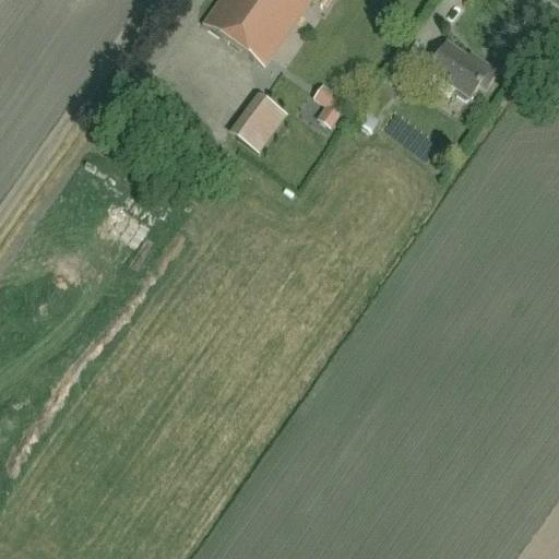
[(222,0),(203,27),(264,70),(312,1),(309,0),(222,0)]
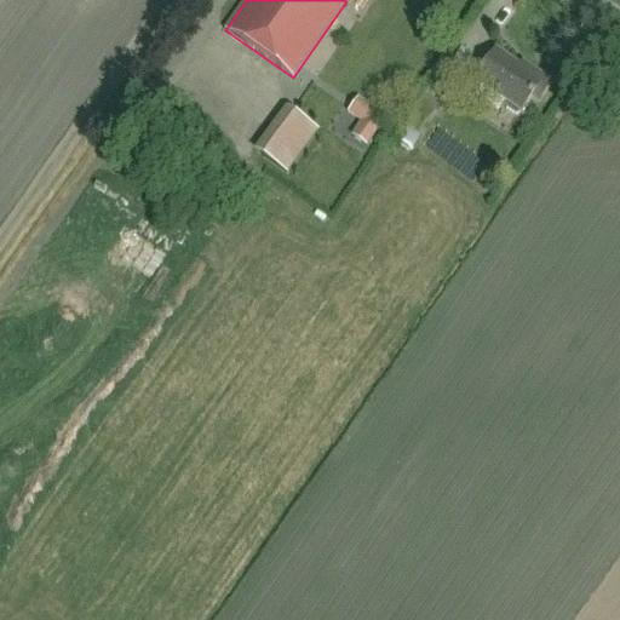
[(475,81),(506,103),(505,104),(506,110),(516,116),(520,116),(532,98),(539,103),(551,86),(532,72),(528,76),(495,53),(475,81)]
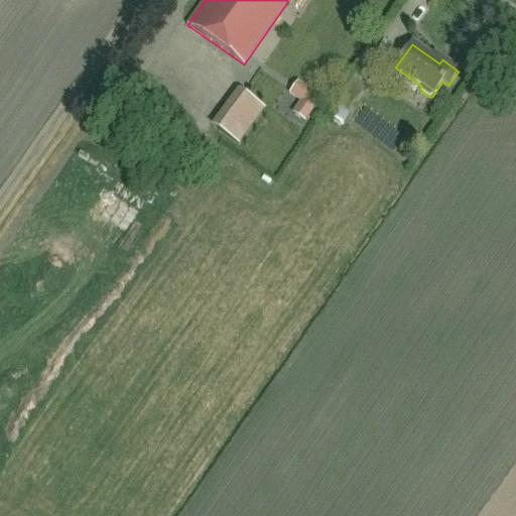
[(304,100),(311,88),(294,79),(287,91),(304,100)]
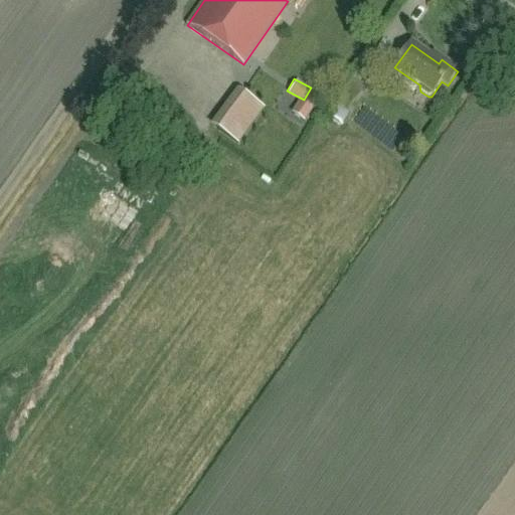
[(212,121),(236,139),(264,103),(240,84),(212,121)]
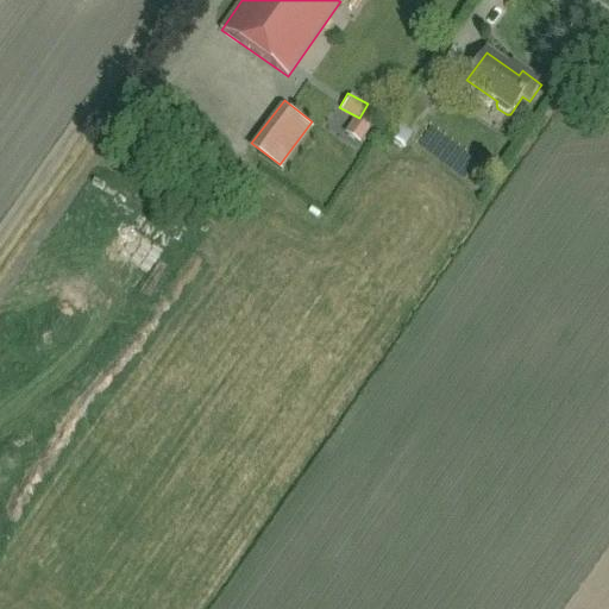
[(349,131),(359,139),(371,123),(362,114),(349,131)]
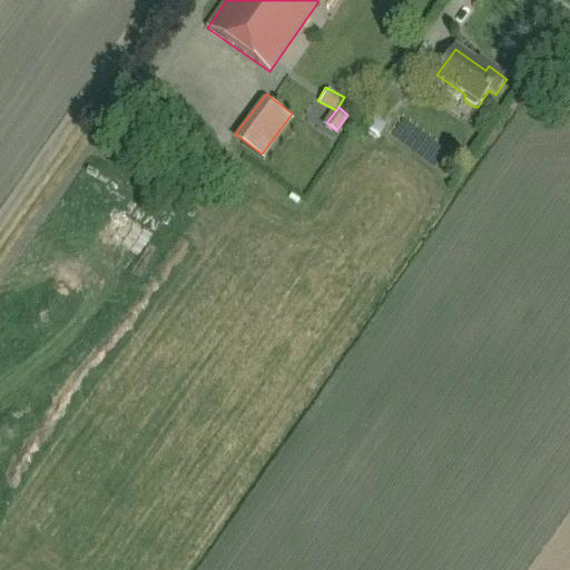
[(379,136),(385,123),(373,116),(365,129),(379,136)]
